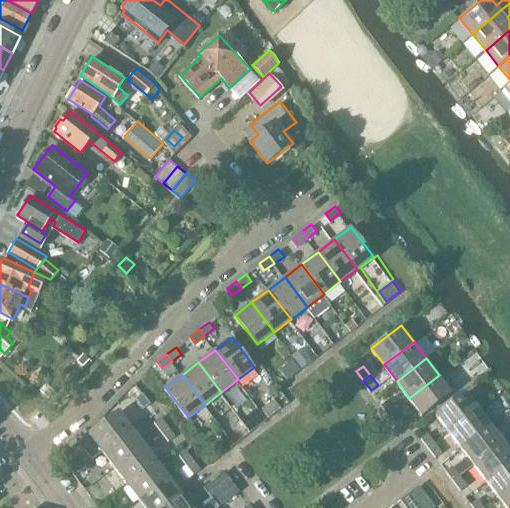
[(439,375),(409,398),(422,414),(452,392),(439,375)]
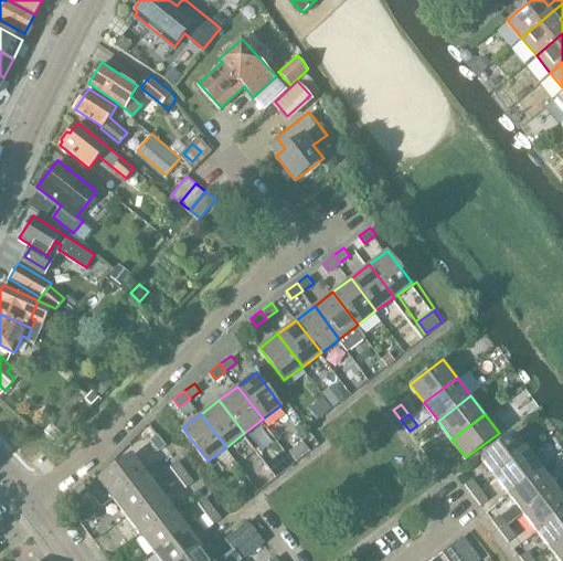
[(262,445),(273,437),(262,422),(252,430),(262,445)]
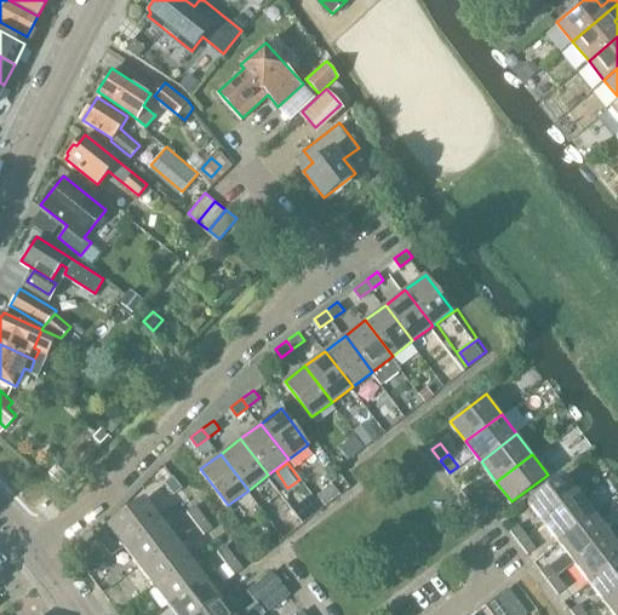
[(528,500),(544,521),(581,494),(565,473),(528,500)]
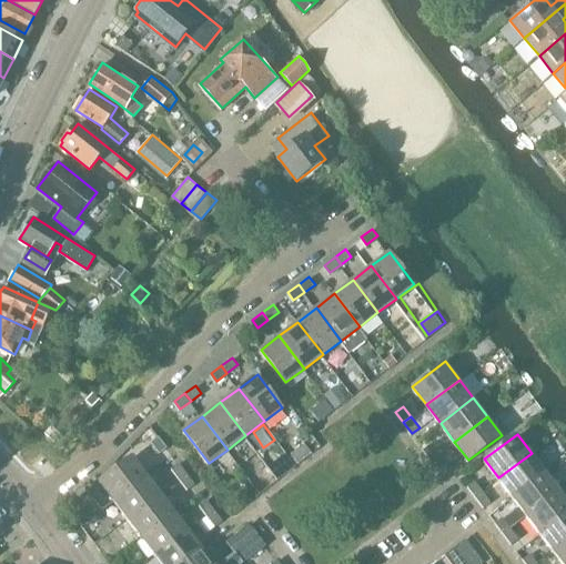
[(152,441),(160,452),(168,445),(159,435),(152,441)]
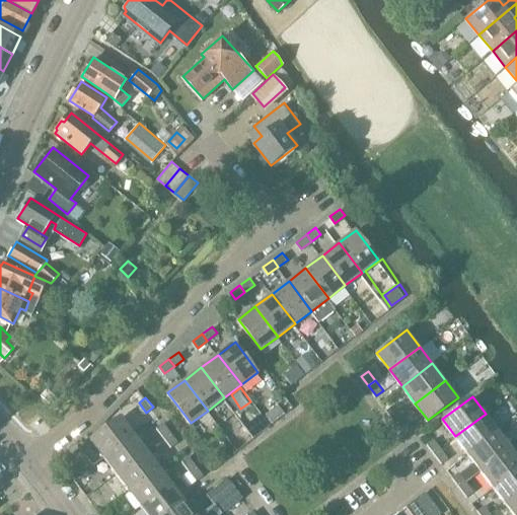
[(386,410),(394,419),(400,414),(393,405),(386,410)]
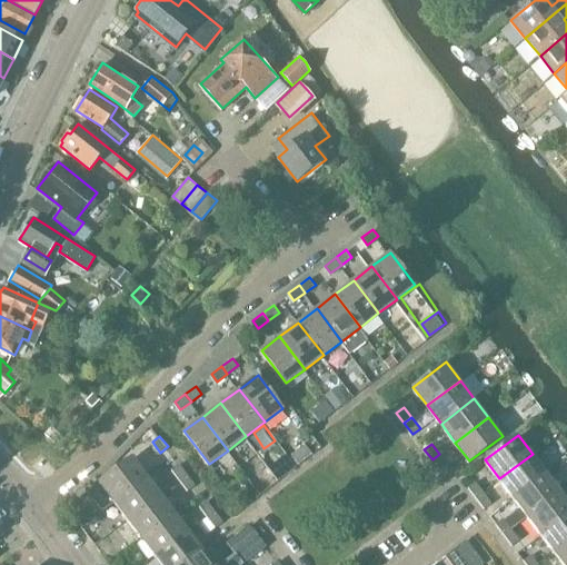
[(439,454),(433,459),(440,471),(448,465),(458,457),(450,447),(439,454)]
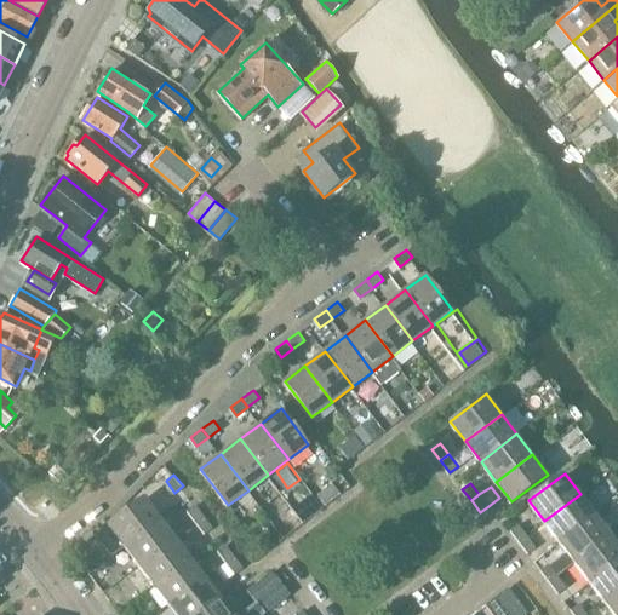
[(544,521),(560,541),(595,513),(581,494),(544,521)]
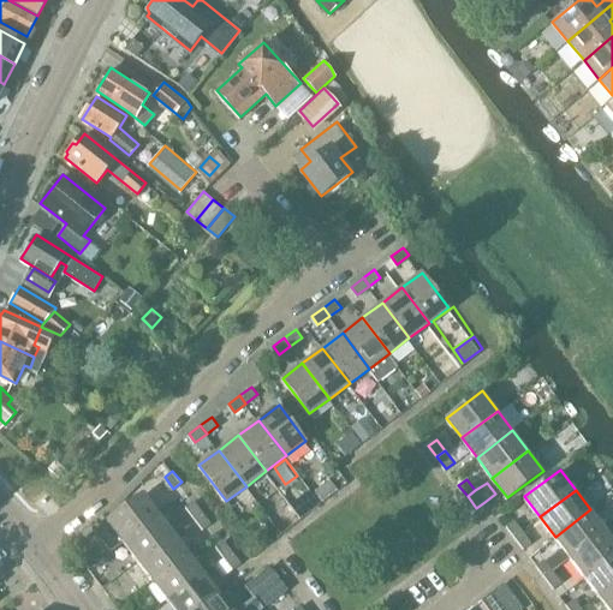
[(108,520),(123,539),(159,513),(143,492),(108,520)]
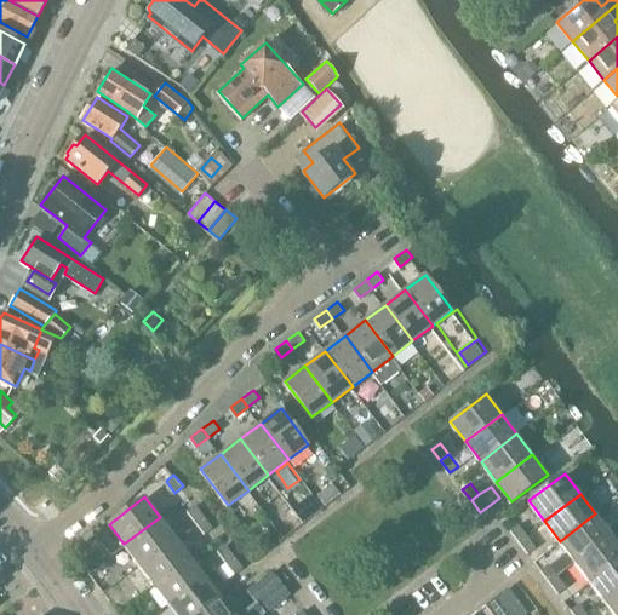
[(188,510),(196,521),(205,515),(195,503),(188,510)]
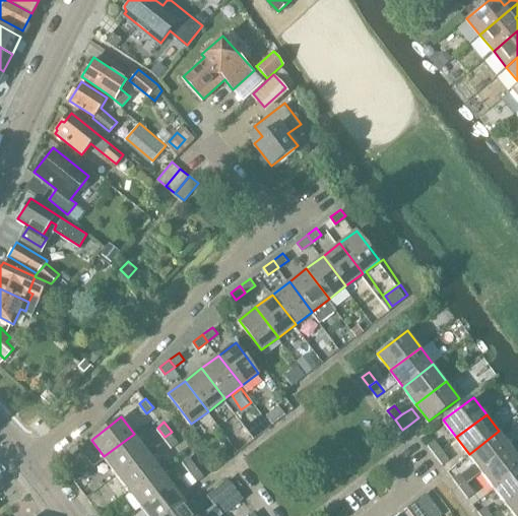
[(469,454),(481,470),(512,448),(499,431),(469,454)]
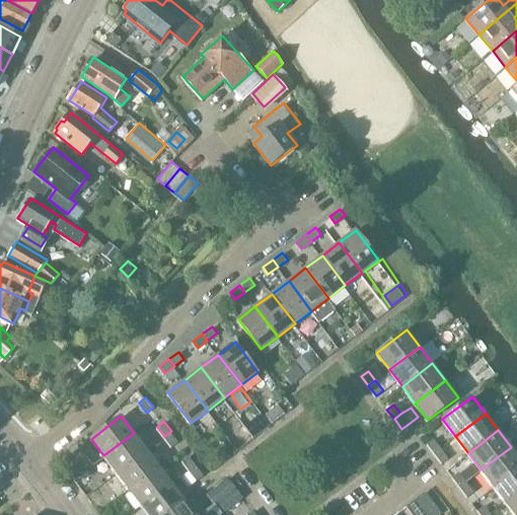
[(171,431),(164,436),(171,446),(178,440),(171,431)]
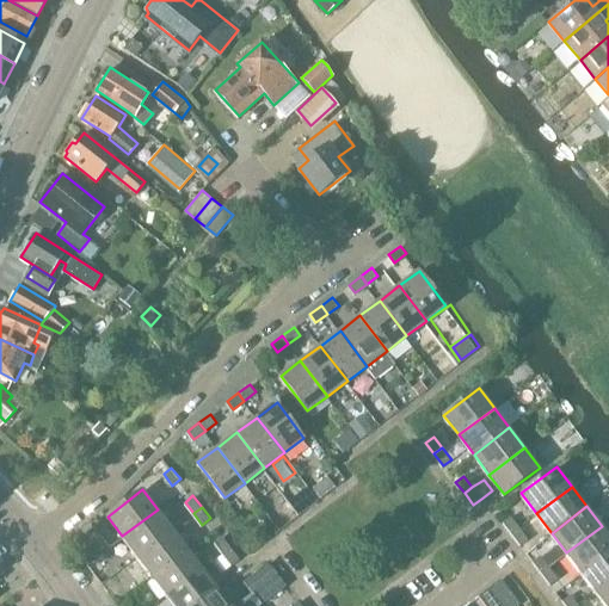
[(122,536),(137,556),(172,529),(158,509),(122,536)]
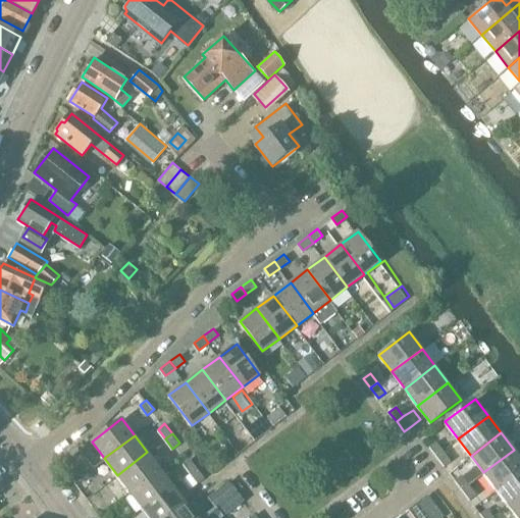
[(429,446),(437,455),(444,450),(436,441),(429,446)]
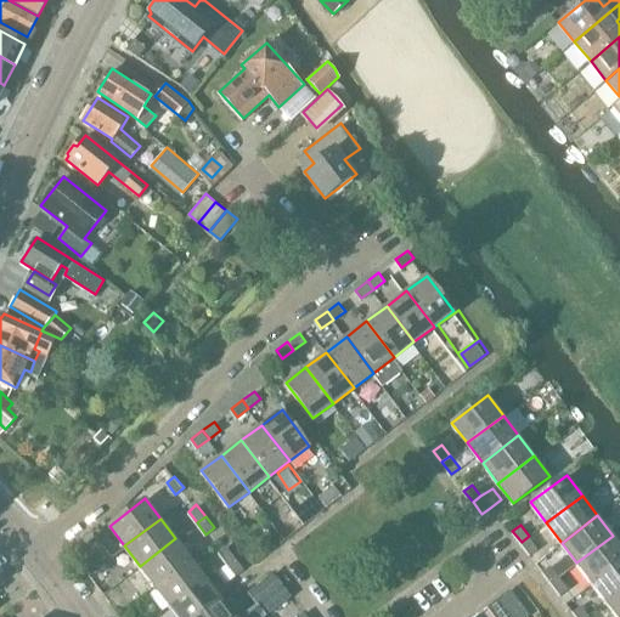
[(529,536),(522,542),(530,554),(537,547),(529,536)]
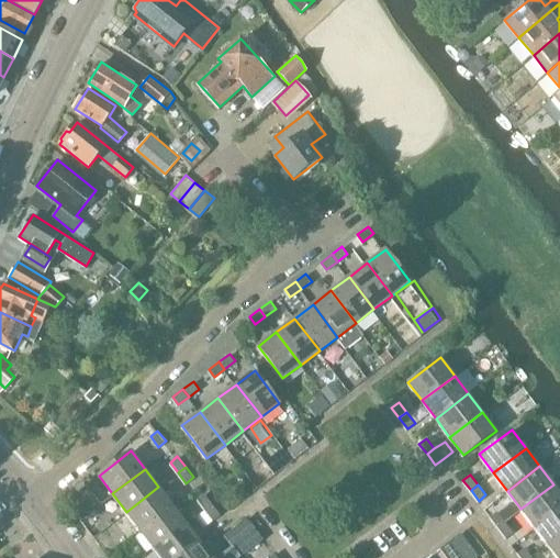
[(521,509),(535,527),(559,508),(559,492),(553,484),(521,509)]
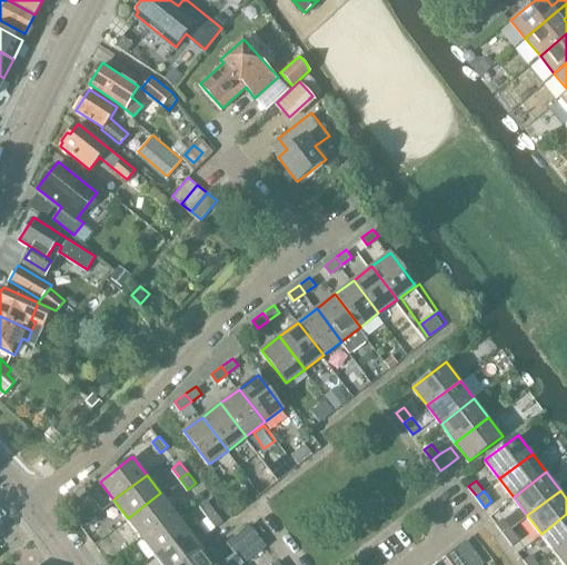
[(128,518),(141,536),(175,512),(160,493),(128,518)]
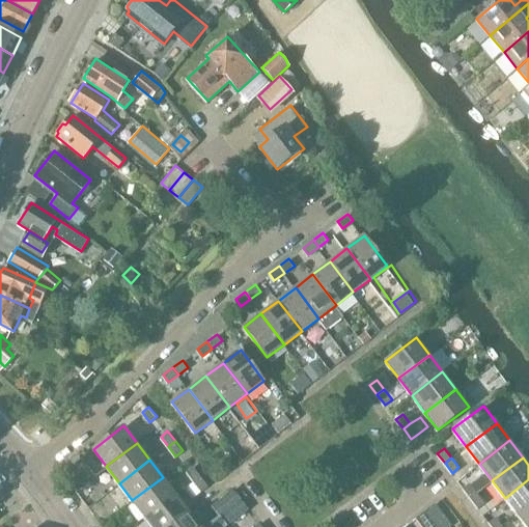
[(187,470),(194,480),(201,475),(193,465),(187,470)]
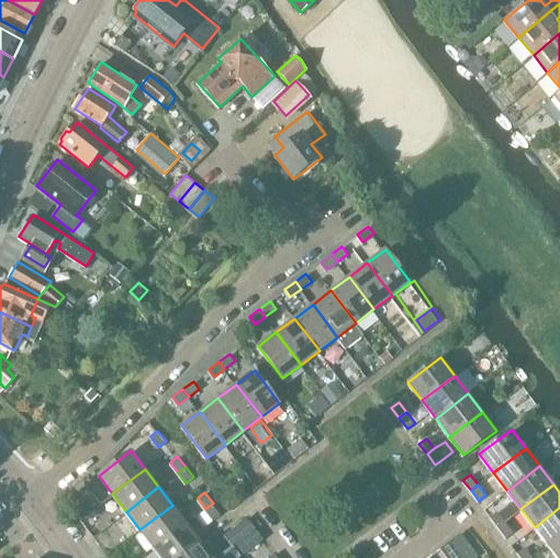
[(213,503),(205,509),(213,520),(221,513),(213,503)]
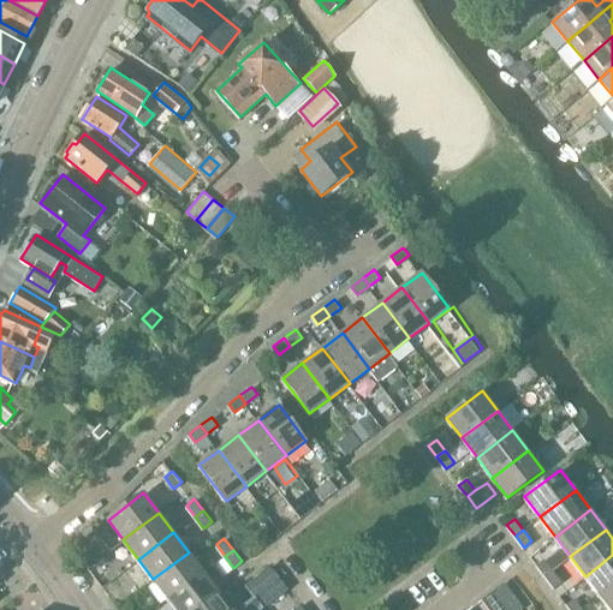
[(153,579),(168,599),(203,572),(189,552),(153,579)]
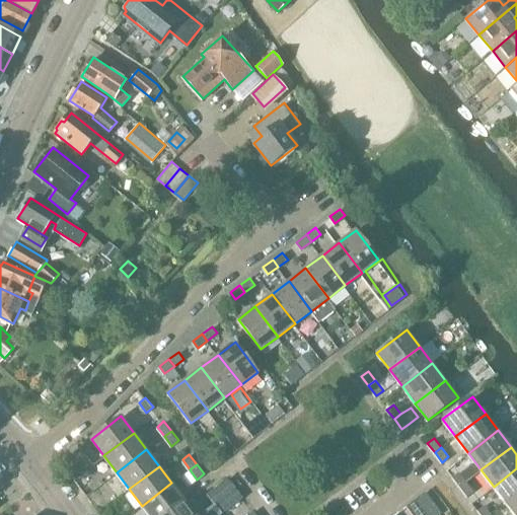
[(516,468),(494,487),(506,503),(516,495),(516,468)]
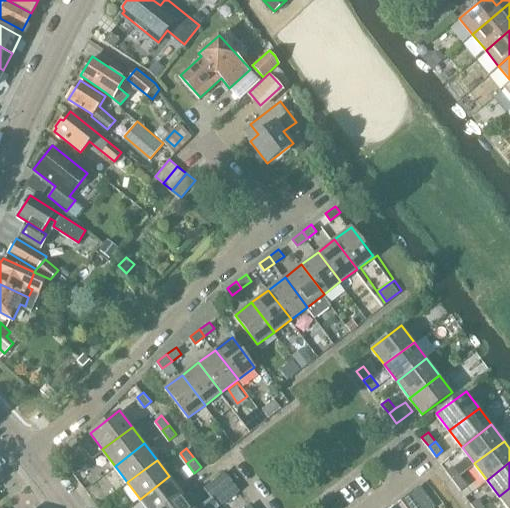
[(446,469),(454,479),(460,474),(453,464),(446,469)]
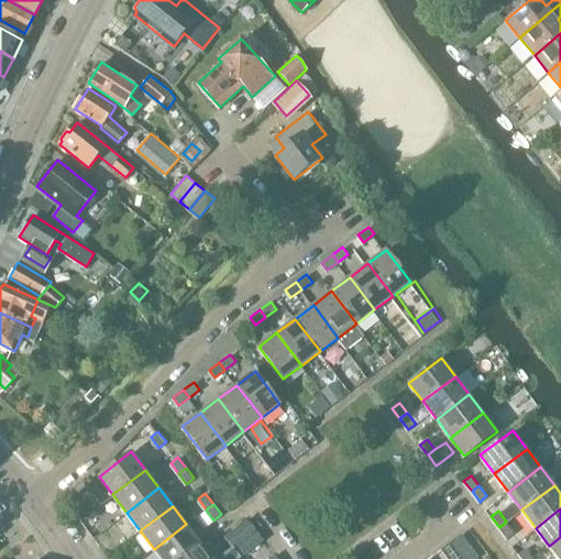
[(226,535),(233,546),(256,528),(248,517),(226,535)]
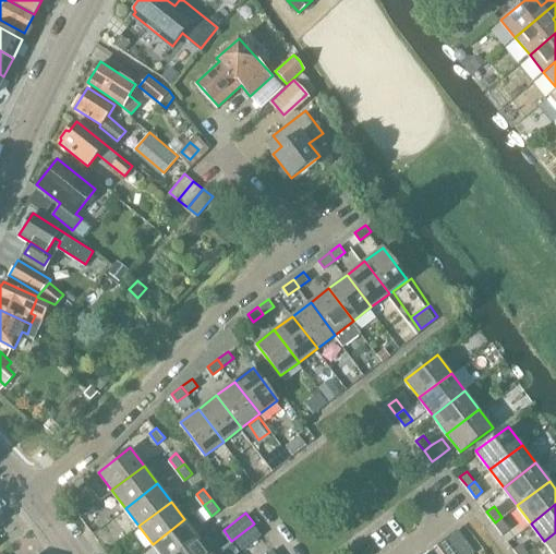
[(502,517),(495,522),(503,532),(509,527),(502,517)]
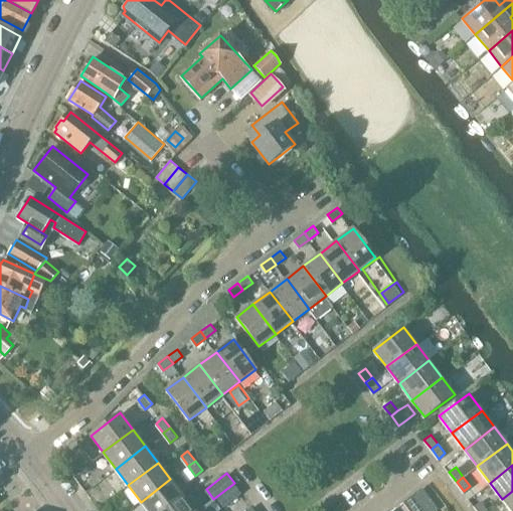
[(141,502),(147,510),(162,510),(183,496),(170,479),(141,502)]
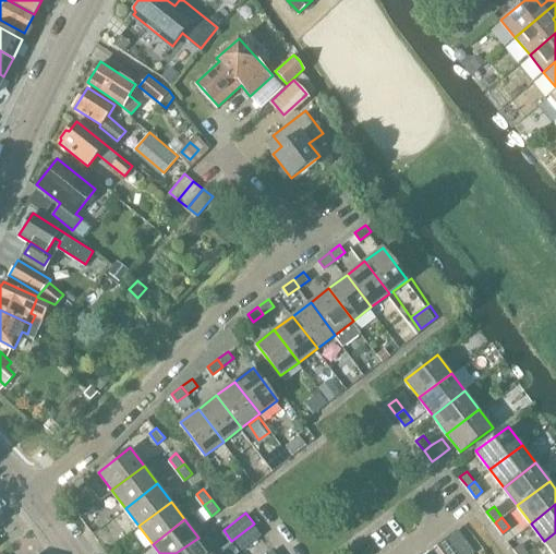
[(254,524),(231,541),(239,551),(262,533),(254,524)]
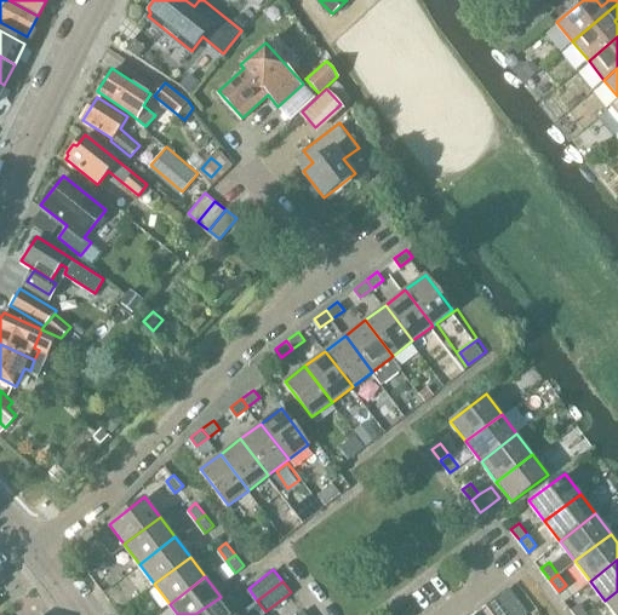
[(509,586),(497,595),(513,614),(522,614),(528,611),(509,586)]
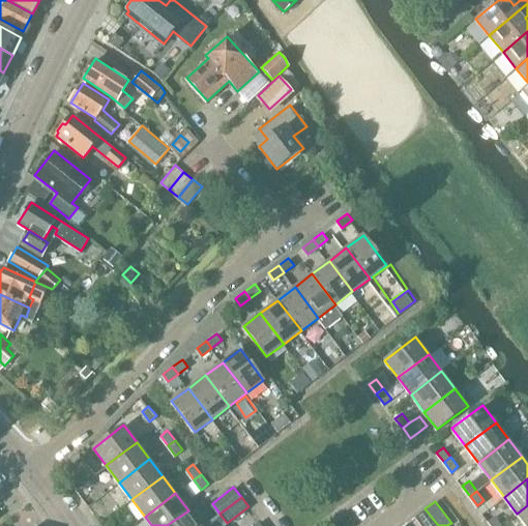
[(527,505),(517,514),(526,525),(527,525),(527,505)]
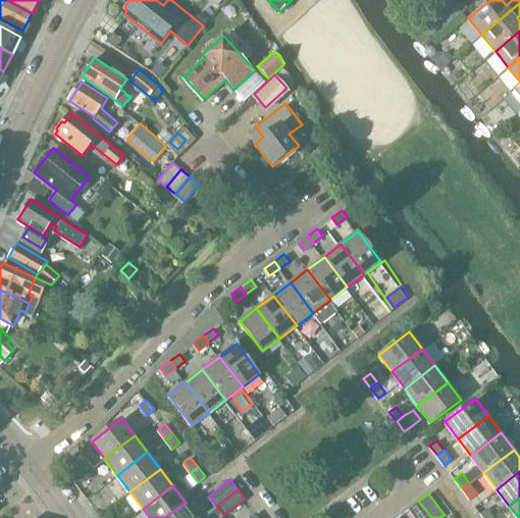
[(431,517),(418,501),(409,508),(416,517),(431,517)]
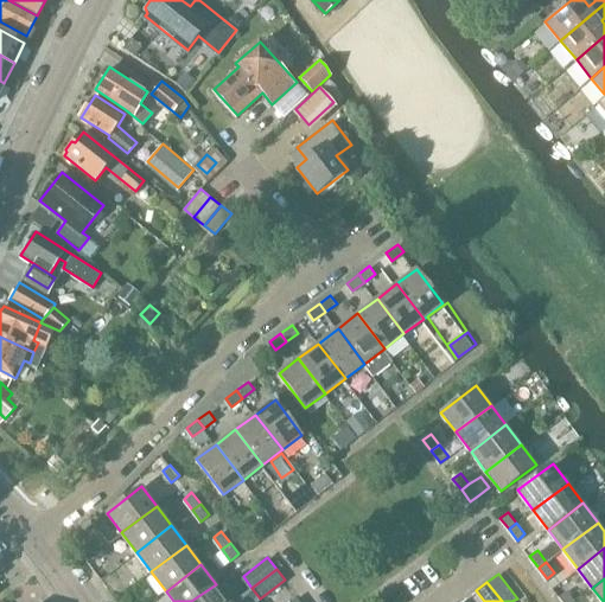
[(191,601),(229,601),(216,584),(191,601)]
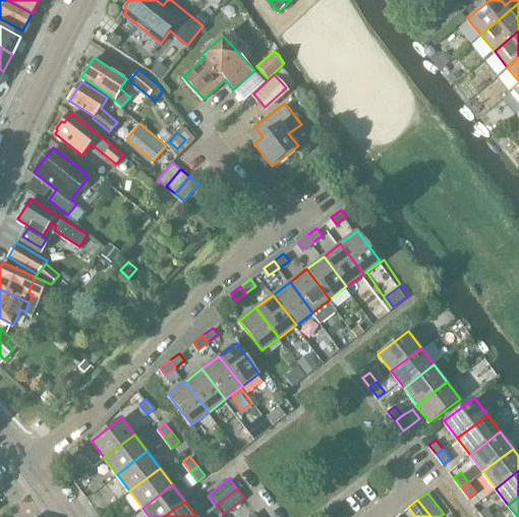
[(479,511),(483,516),(492,516),(494,515),(486,506),(479,511)]
